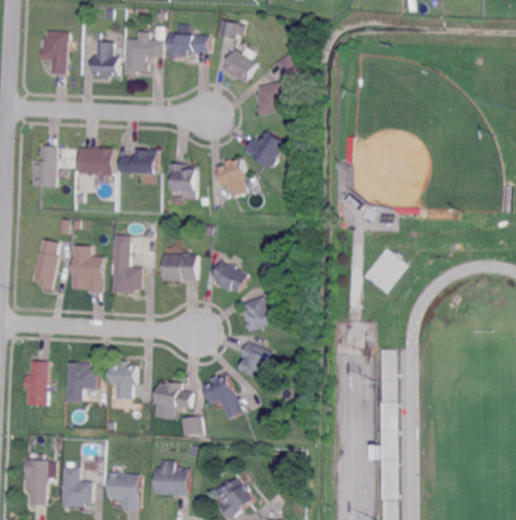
[(114,19),(105,19),(105,10),(114,10),(114,19)]
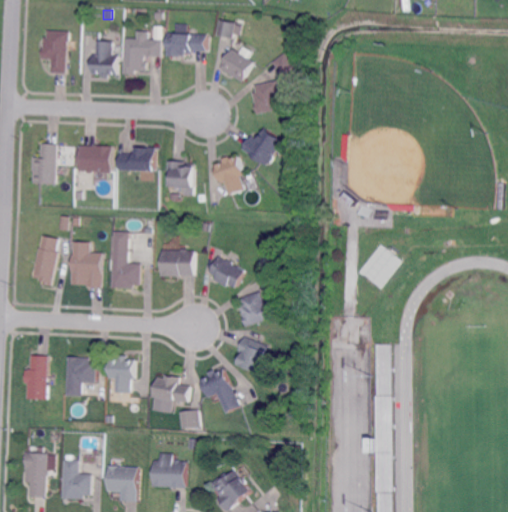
[(231,39),(215,36),(219,20),(234,23),(231,39)]
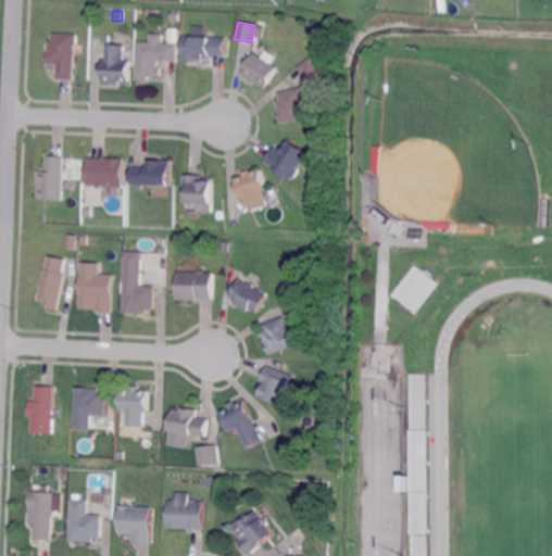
[(74,46),(73,46),(72,80),(54,79),(54,65),(49,64),(45,64),(45,52),(47,52),(47,41),(50,41),(50,34),(75,35),(74,46)]
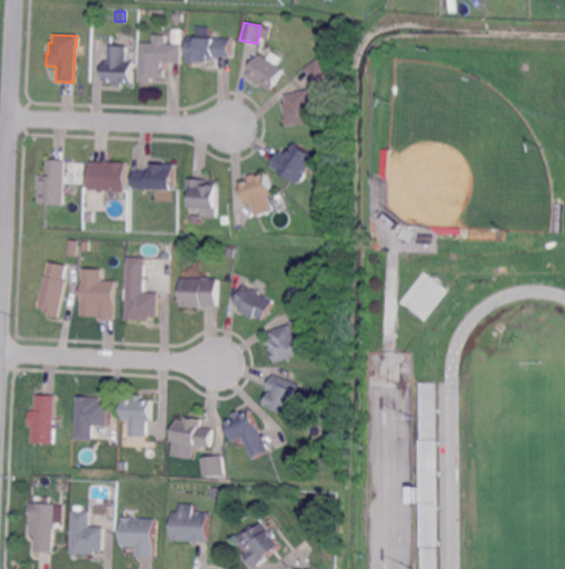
[(165,45),(179,45),(179,63),(160,62),(159,69),(162,69),(161,79),(157,79),(149,79),(149,83),(136,83),(138,43),(151,43),(151,35),(165,36),(165,45)]
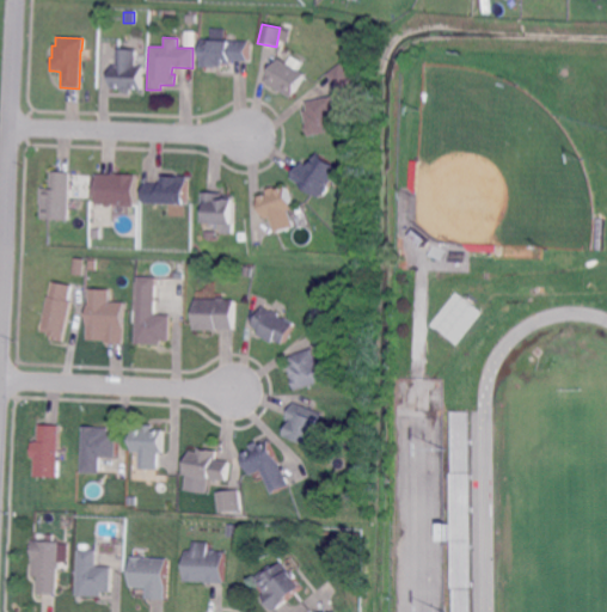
[(246,62),(230,61),(230,66),(220,65),(220,68),(200,67),(201,40),(247,42),(246,62)]
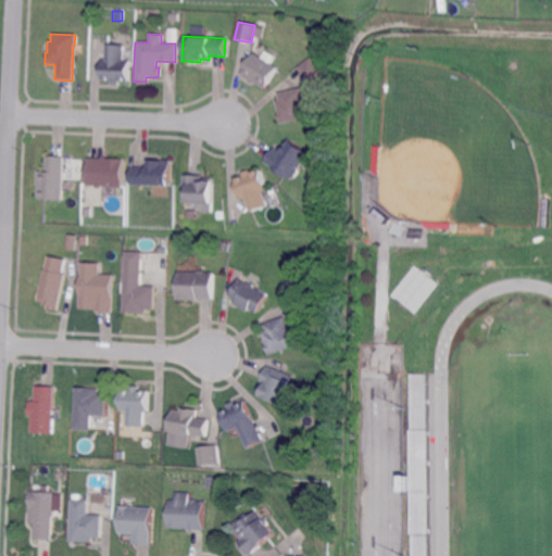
[(122,61),(128,62),(127,81),(117,81),(117,86),(109,85),(110,81),(99,81),(100,61),(104,61),(104,45),(122,46),(122,61)]
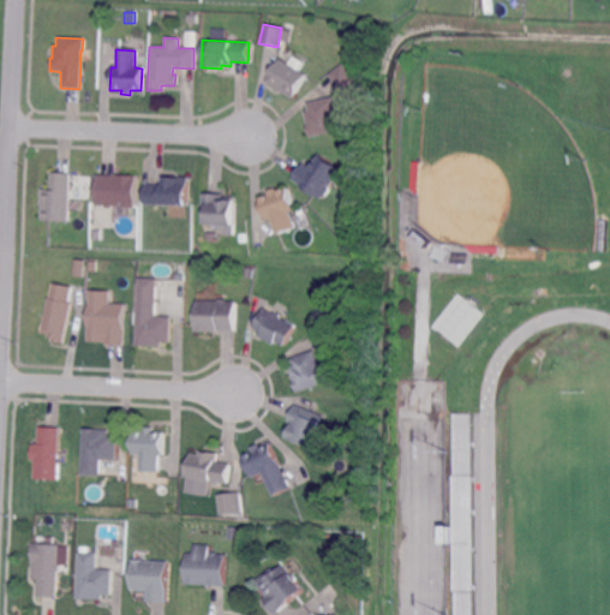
[(297,71),(303,76),(297,85),(289,99),(263,84),(277,60),(286,65),(291,57),(297,60),(301,63),(297,71)]
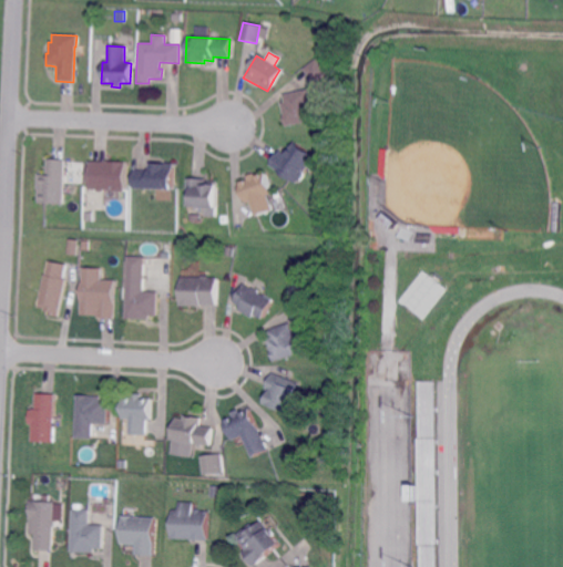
[(311,84),(300,70),(315,59),(326,72),(311,84)]
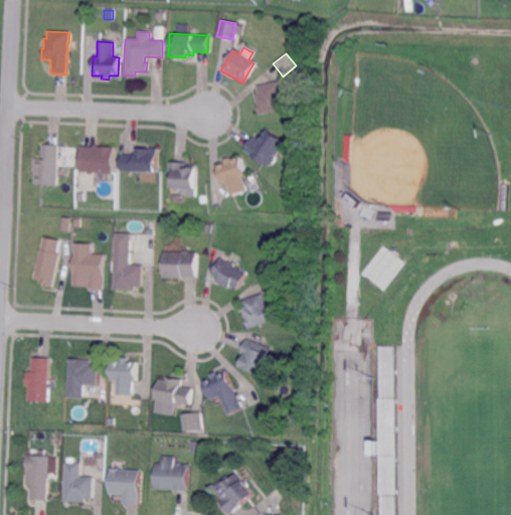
[(257,116),(252,95),(257,94),(254,86),(278,81),(279,92),(278,92),(281,111),(262,114),(262,115),(257,116)]
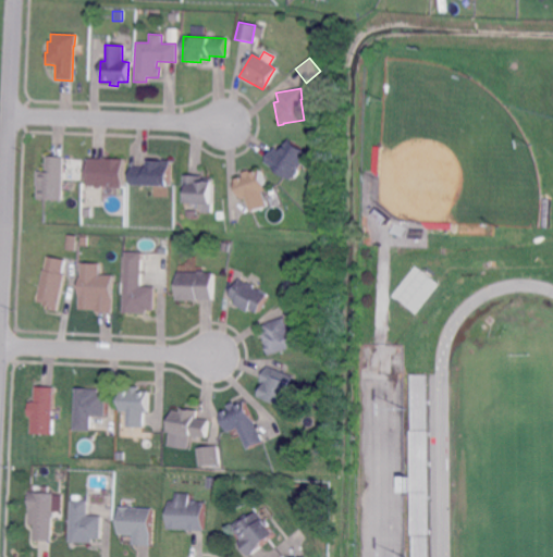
[(307,153),(295,172),(297,173),(293,180),(291,178),(289,181),(271,169),(269,168),(262,162),(271,150),(272,148),(278,152),(287,139),(307,153)]
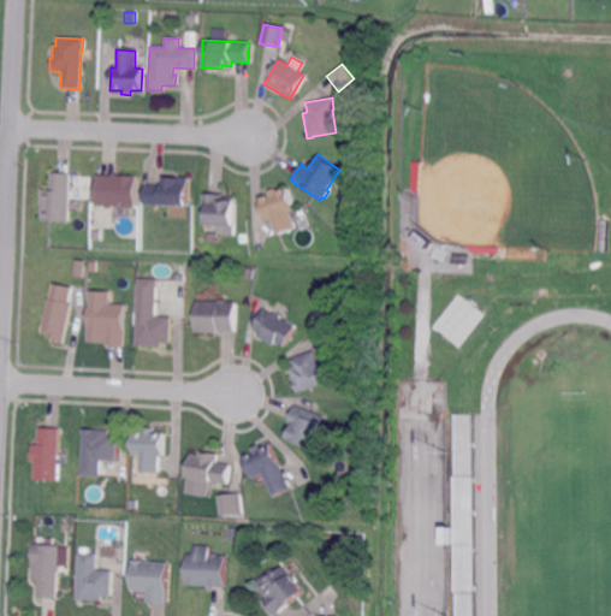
[(415,195),(408,189),(410,161),(417,161),(415,195)]
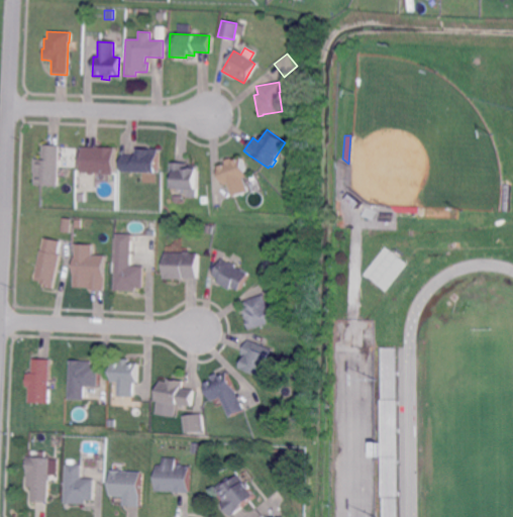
[(56,187),(40,186),(32,186),(33,160),(40,160),(40,145),(58,145),(56,187)]
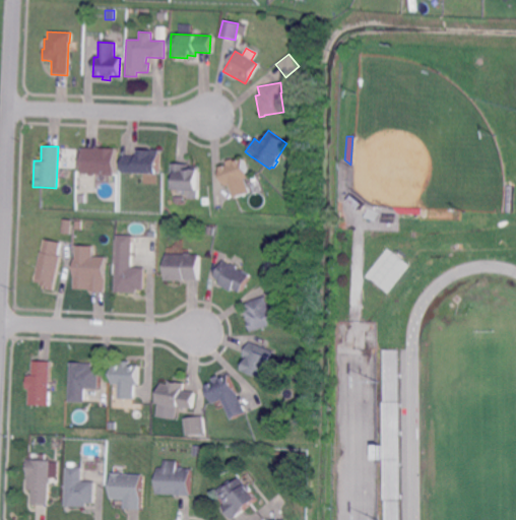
[(114,148),(113,177),(102,177),(102,175),(93,175),(93,177),(87,176),(87,175),(79,174),(80,148),(92,148),(92,147),(99,147),(99,148),(114,148)]
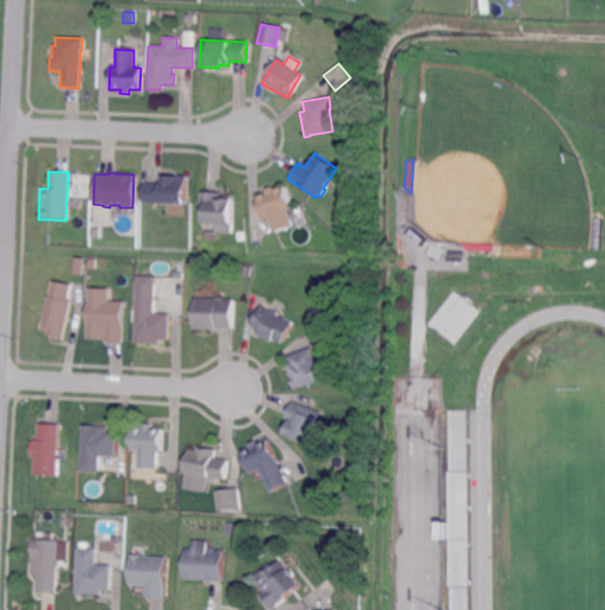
[(182,205),(157,204),(156,204),(139,203),(141,184),(156,185),(157,175),(184,176),(182,205)]
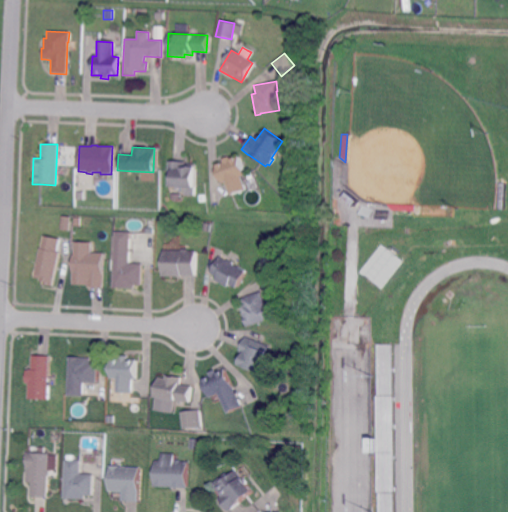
[(228,160),(236,157),(243,176),(239,177),(243,190),(228,195),(224,183),(220,184),(213,166),(221,163),(220,159),(227,157),(228,160)]
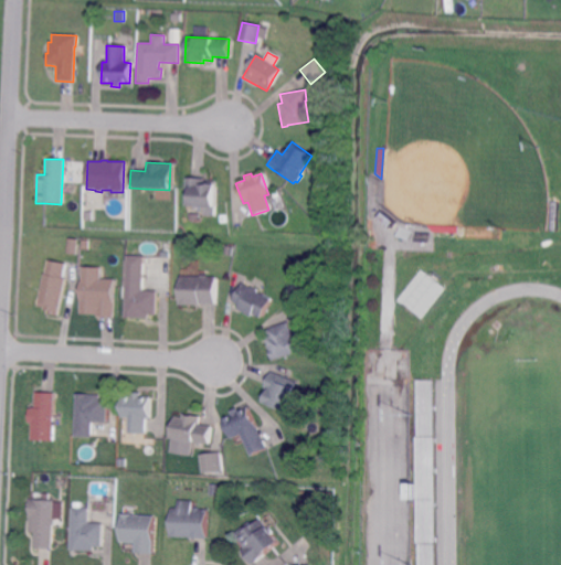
[(212,216),(202,216),(202,206),(198,206),(182,206),(183,178),(201,179),(200,183),(213,183),(212,206),(212,216)]
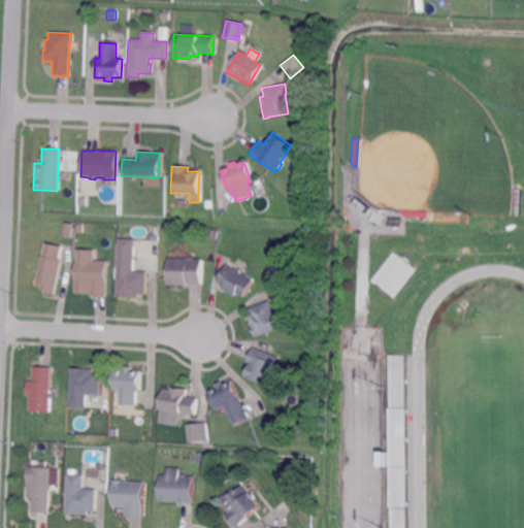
[(362,213),(351,204),(356,198),(367,206),(367,207),(362,213)]
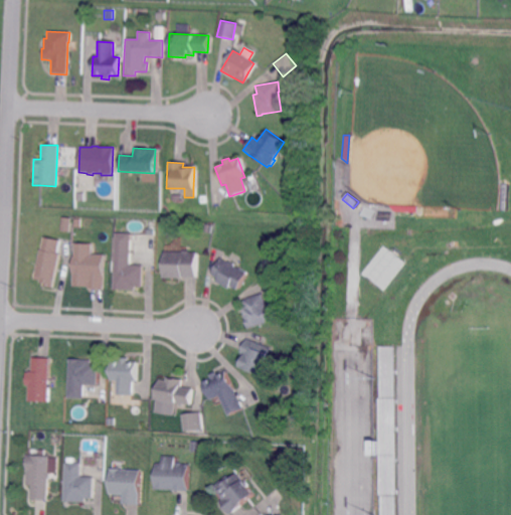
[(414,214),(394,213),(386,204),(415,206),(414,214)]
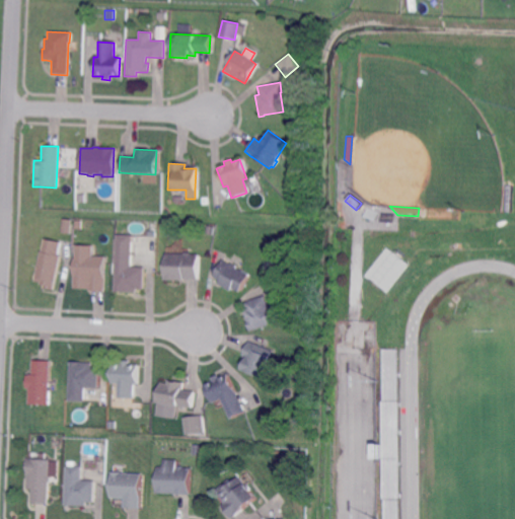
[(55,255),(57,255),(58,255),(58,256),(51,291),(45,290),(41,289),(41,286),(41,285),(40,285),(38,284),(38,283),(30,282),(38,251),(39,251),(41,242),(42,238),(52,241),(58,242),(58,244),(55,255)]
